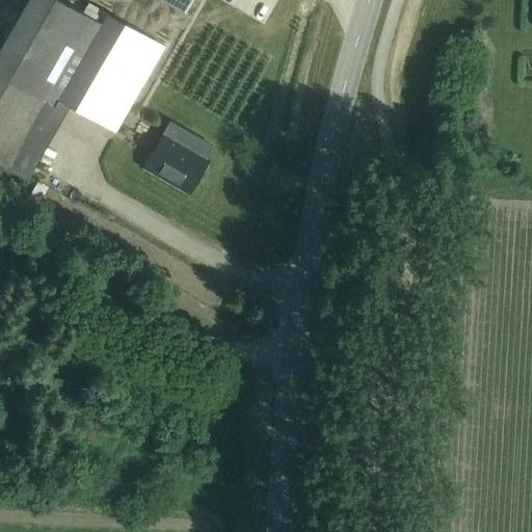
[(60,0),(25,0),(0,46),(0,74),(56,105),(59,99),(106,14),(86,2),(81,11),(60,0)]
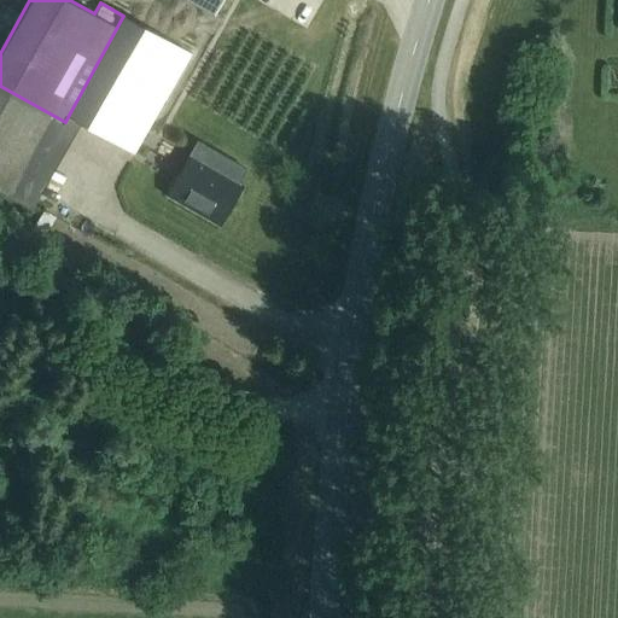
[(194,0),(214,11),(220,0),(194,0)]
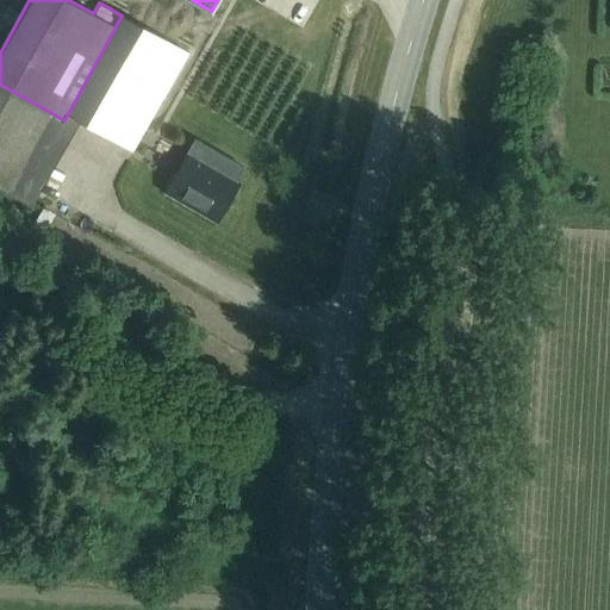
[(68,113),(134,150),(187,51),(122,16),(68,113)]
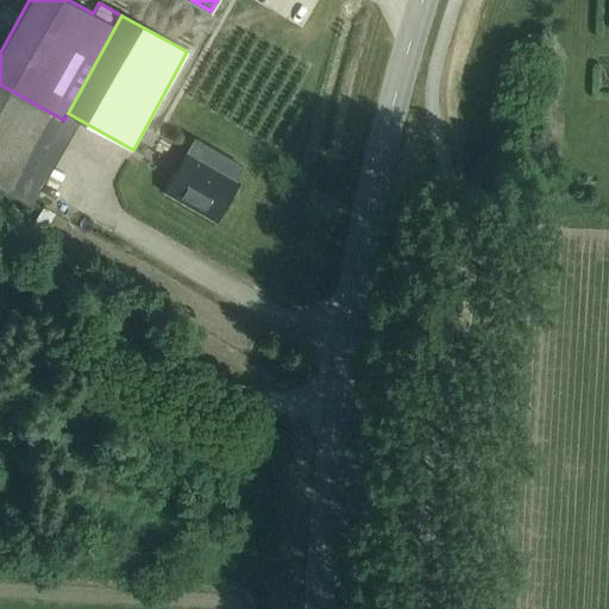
[(64,120),(0,85),(0,183),(22,196),(64,120)]
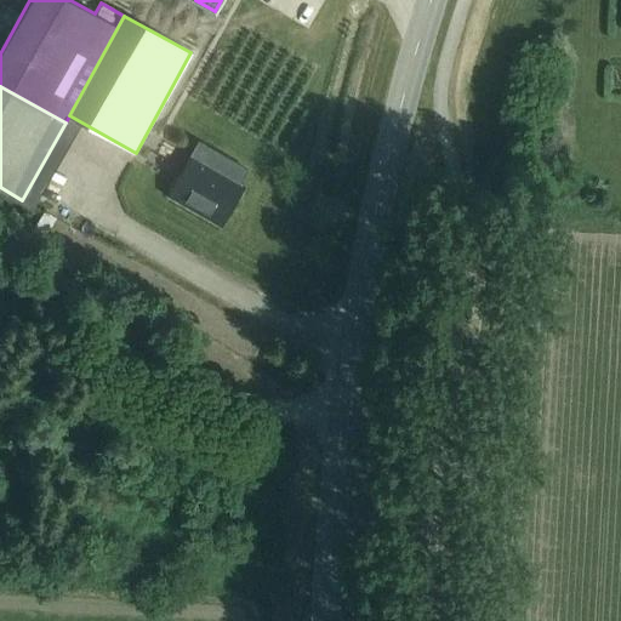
[(220,224),(243,186),(192,157),(169,195),(220,224)]
